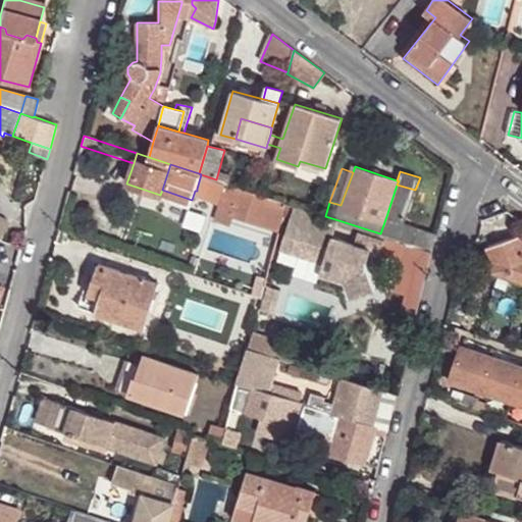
[(216,179),(226,184),(228,176),(218,172),(216,179)]
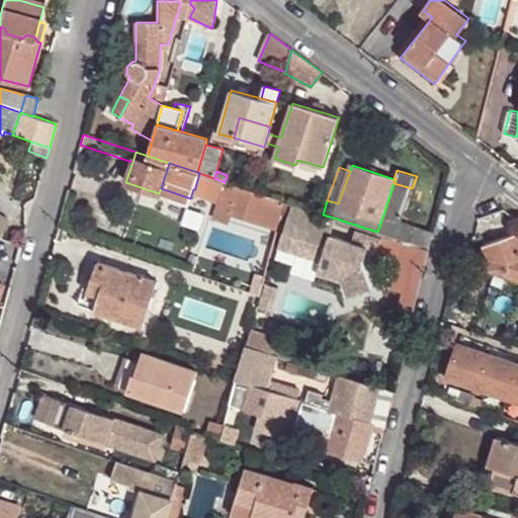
[(235,200),(239,187),(225,182),(214,178),(199,173),(195,187),(235,200)]
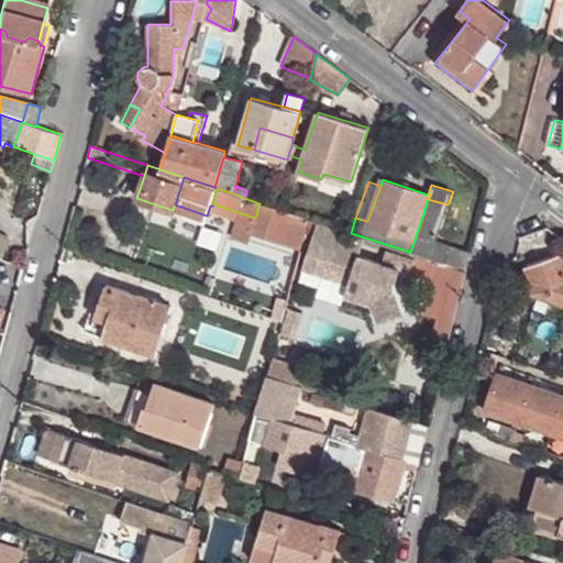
[(428,199),(417,233),(438,240),(448,205),(428,199)]
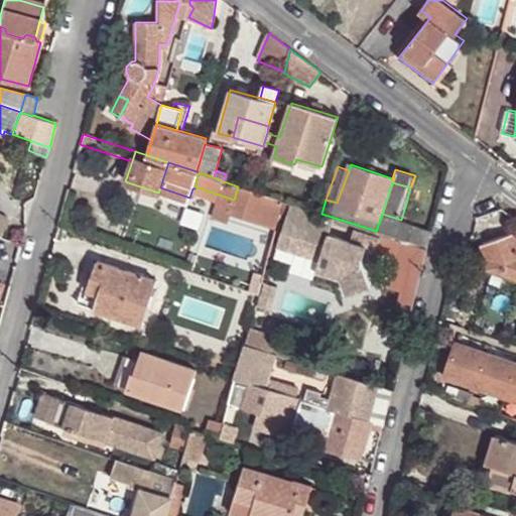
[(226,225),(229,213),(234,200),(195,186),(195,188),(192,188),(190,195),(215,204),(209,219),(226,225)]
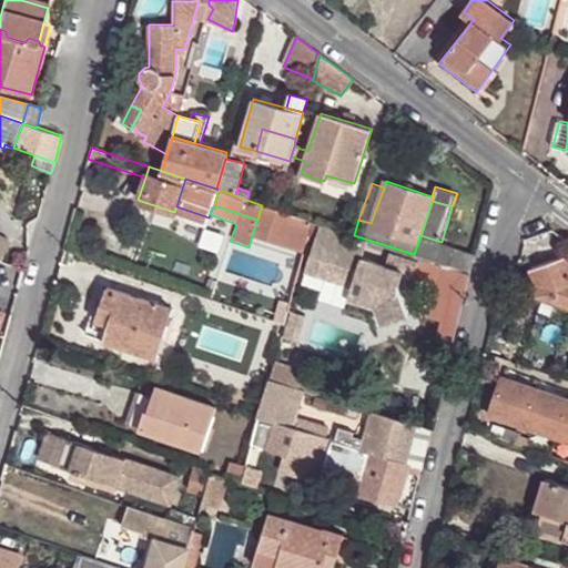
[(277,209),(275,209),(262,205),(257,220),(252,234),(267,239),(277,209)]
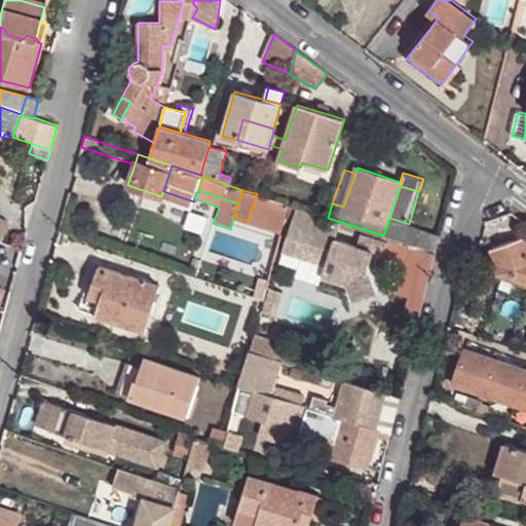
[(193,201),(163,191),(161,196),(191,207),(193,201)]
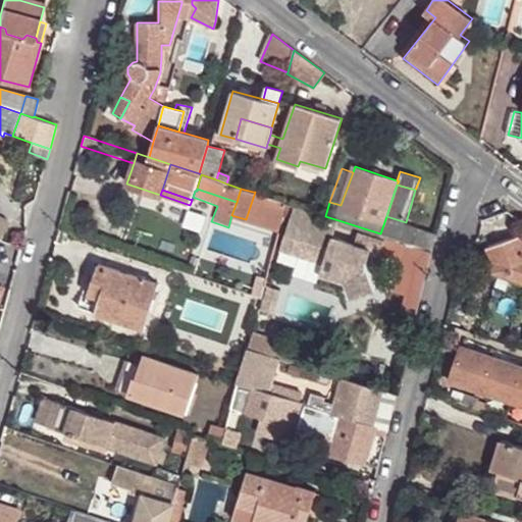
[(256,221),(281,230),(285,215),(289,204),(255,192),(246,219),(256,221)]
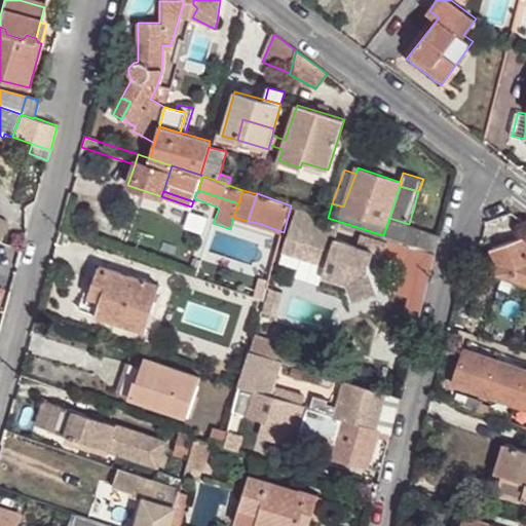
[(291,205),(288,217),(293,219),(297,207),(291,205)]
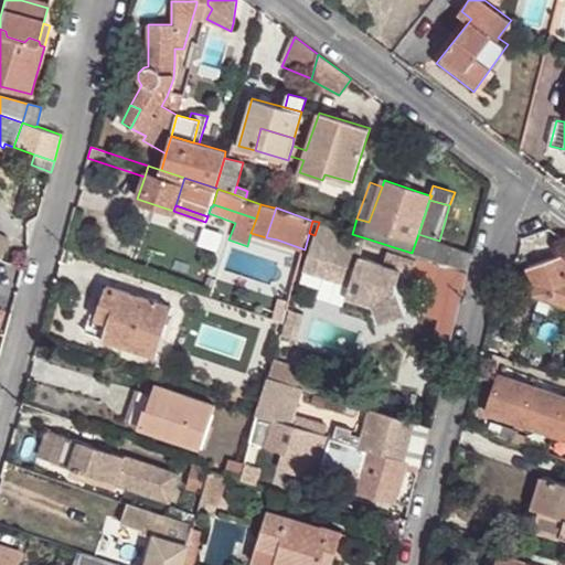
[(352,234),(319,222),(315,235),(307,267),(328,274),(330,265),(353,273),(350,281),(345,294),(373,302),(381,320),(405,311),(396,284),(401,269),(361,257),(366,238),(352,234)]
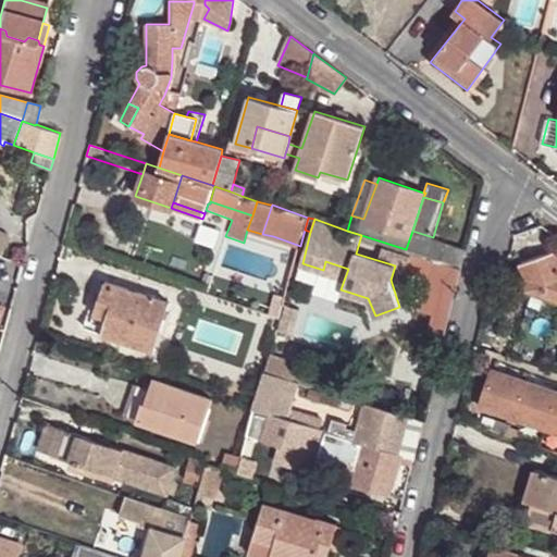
[(412,231),(406,249),(442,261),(447,243),(433,237),(412,231)]
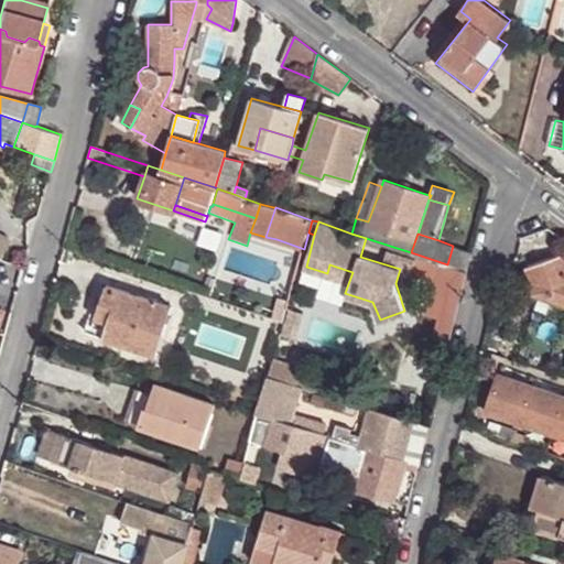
[(453,246),(447,264),(467,271),(473,252),(453,246)]
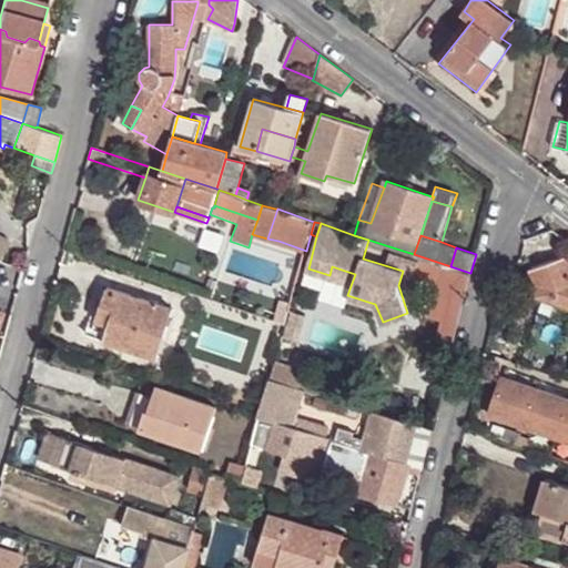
[(450,266),(414,254),(407,272),(437,282),(450,286),(466,291),(470,273),(450,266)]
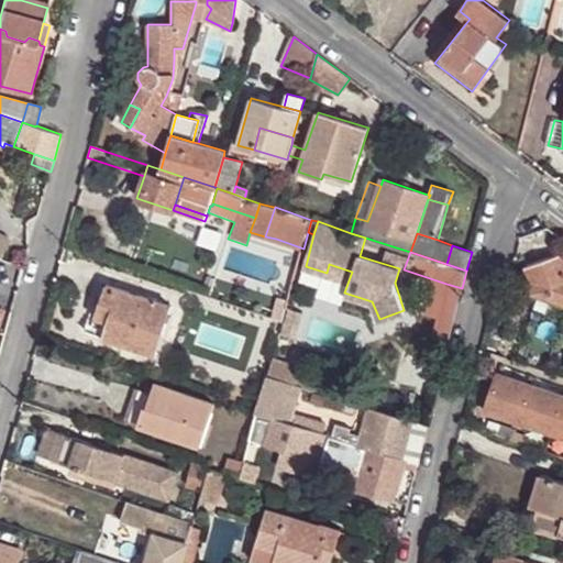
[(553,302),(562,305),(562,263),(560,254),(526,267),(532,285),(529,295),(544,300),(553,302)]
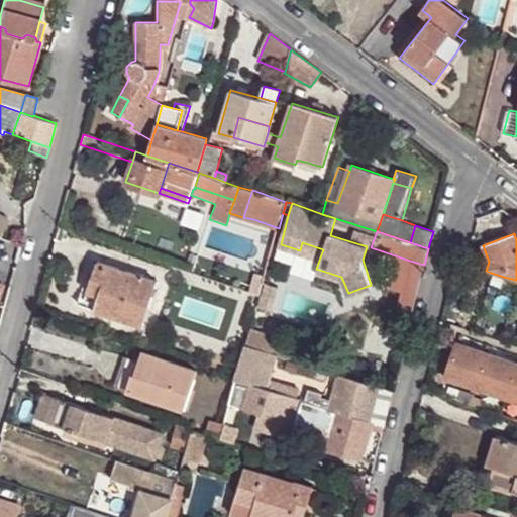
[(300,250),(320,257),(323,249),(302,242),(300,250)]
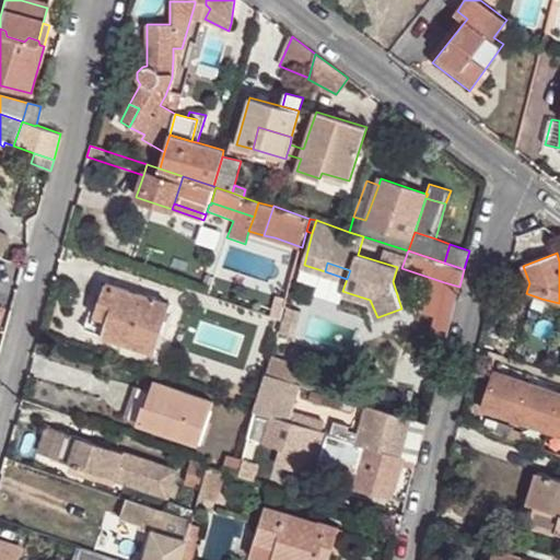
[(442,291),(444,282),(431,278),(429,288),(442,291)]
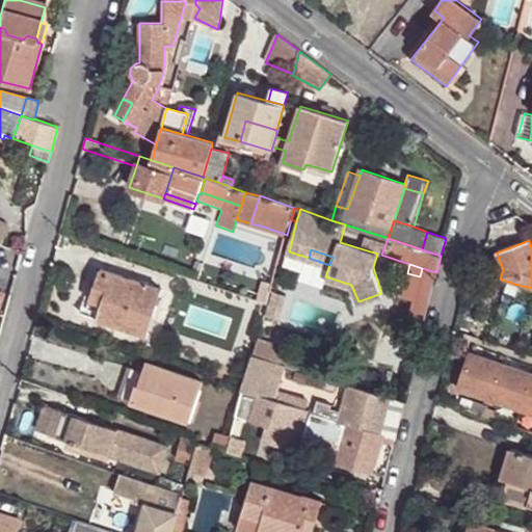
[(435,280),(436,272),(422,268),(420,276),(435,280)]
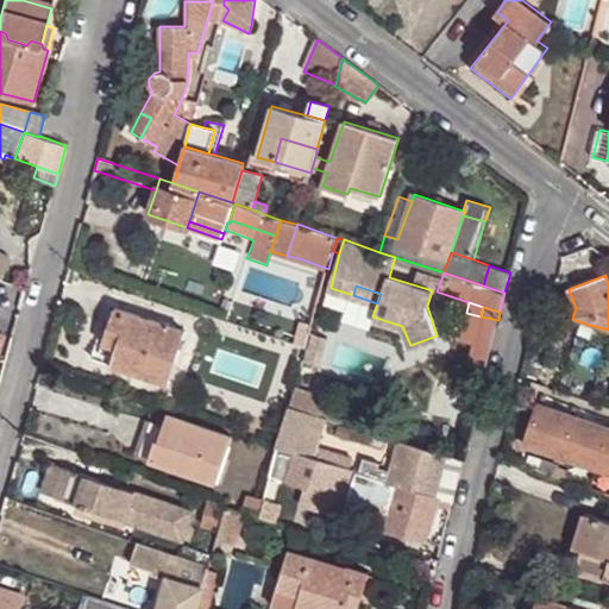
[(123,333),(112,363),(169,382),(186,331),(115,308),(108,328),(123,333)]
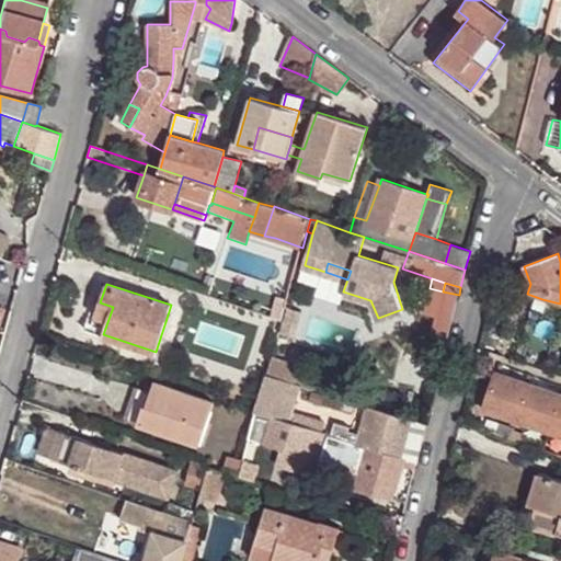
[(453,319),(459,295),(443,292),(430,288),(424,311),(437,316),(453,319)]
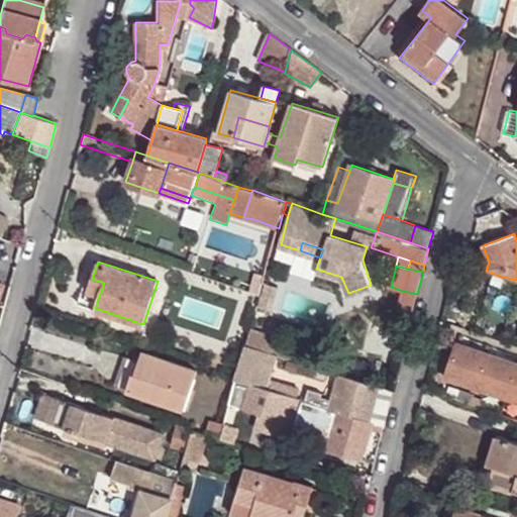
[(504,288),(508,278),(500,276),(496,286),(504,288)]
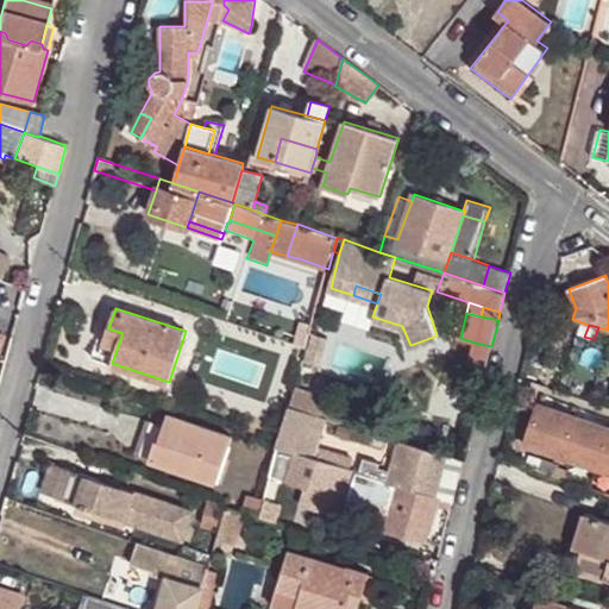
[(99,359),(112,363),(123,333),(108,328),(107,332),(100,353),(99,359)]
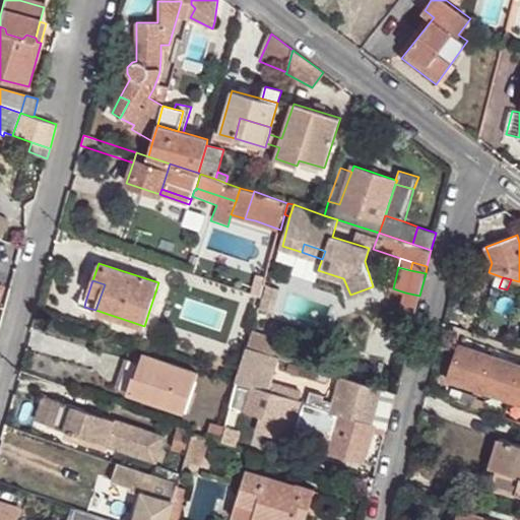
[(261,296),(258,306),(271,311),(278,285),(265,281),(261,296)]
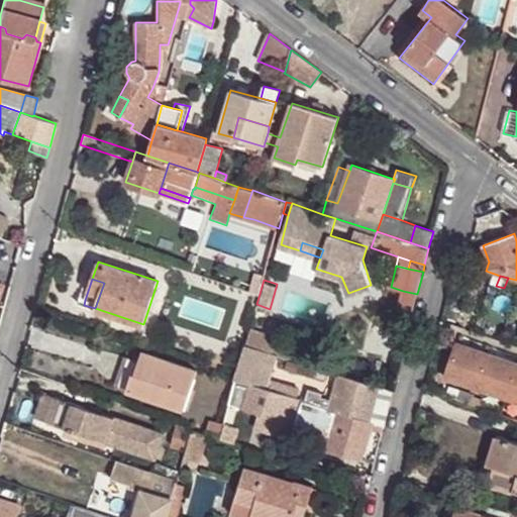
[(412,312),(417,294),(403,291),(398,309),(400,309),(412,312)]
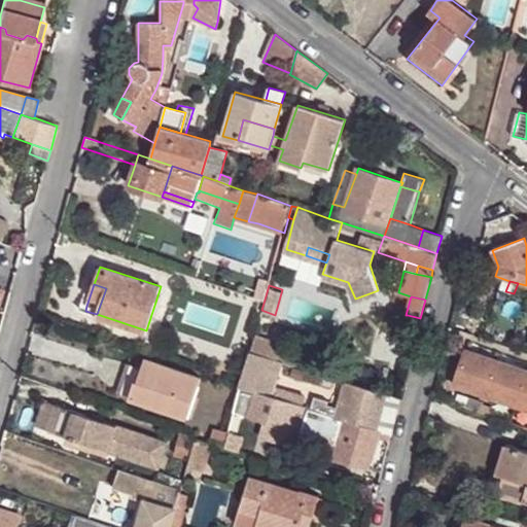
[(254,335),(250,350),(276,358),(280,345),(281,343),(254,335)]
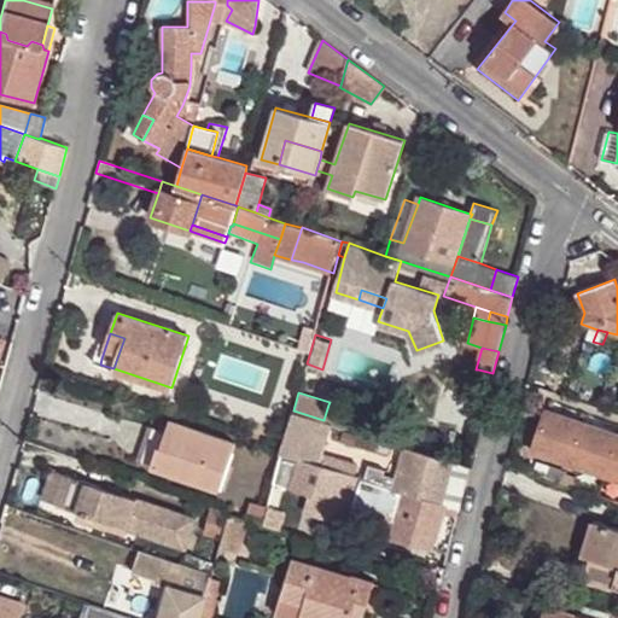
[(328,404),(324,420),(328,421),(345,427),(348,418),(332,413),(334,407),(328,404)]
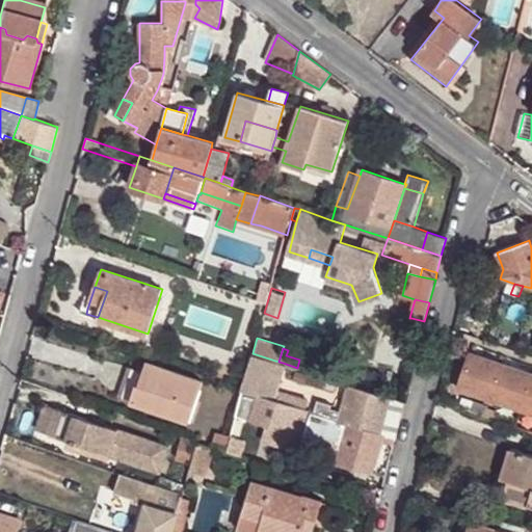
[(253,353),(243,388),(255,392),(258,381),(276,387),(283,363),(278,362),(253,353)]
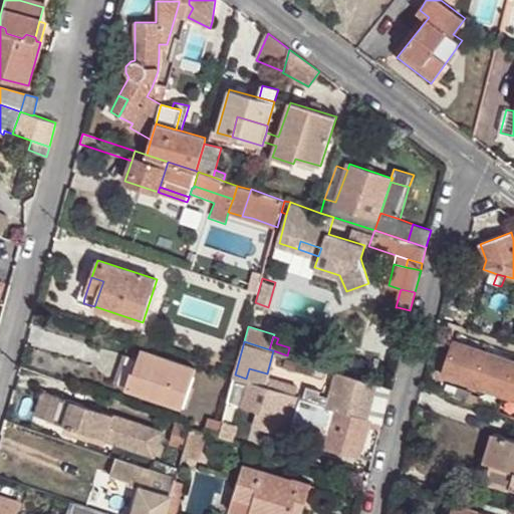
[(444,372),(473,383),(484,352),(454,342),(444,372)]
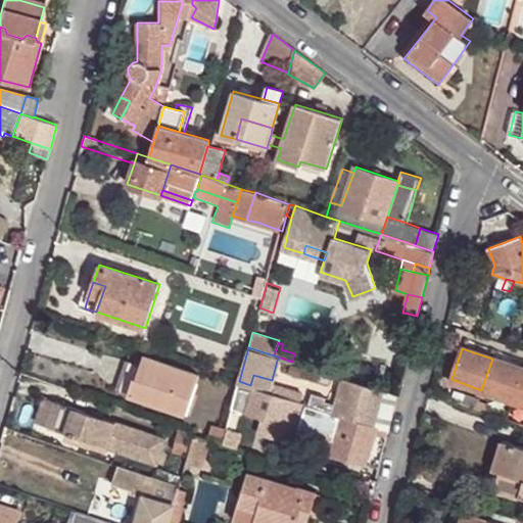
[(134,376),(128,392),(128,395),(185,415),(199,372),(144,353),(140,364),(136,376),(134,376)]
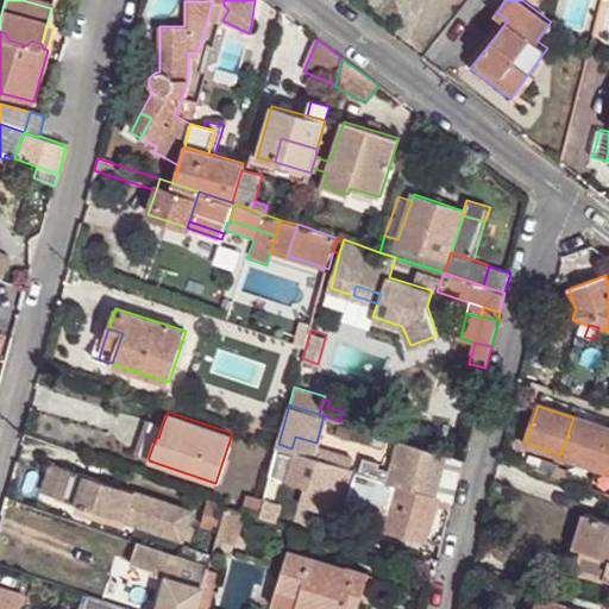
[(573,418),(560,454),(596,466),(608,429),(573,418)]
